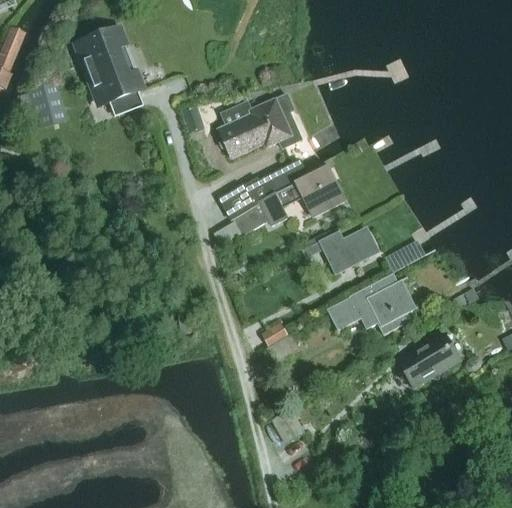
[(10,25),(0,48),(0,90),(2,87),(5,88),(12,72),(8,71),(25,32),(10,25)]
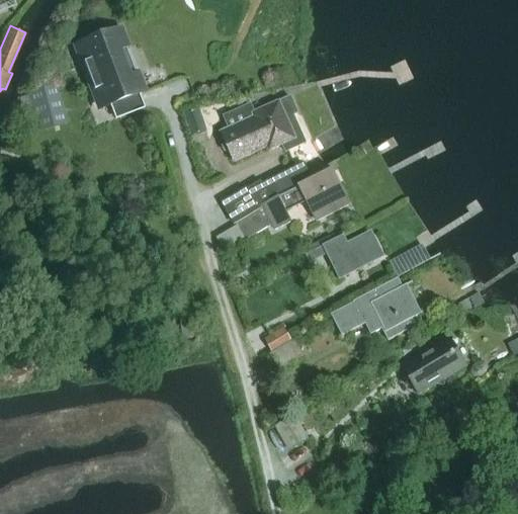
[(101,105),(109,102),(114,115),(143,105),(138,91),(143,89),(136,71),(135,72),(124,46),(126,46),(119,27),(78,44),(101,105)]
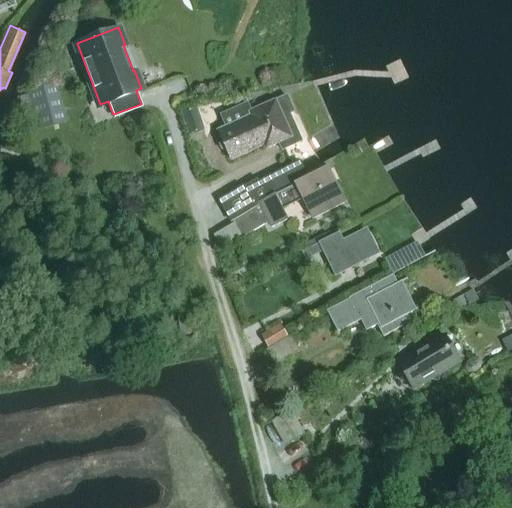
[(25,109),(31,129),(65,119),(55,83),(28,91),(33,106),(25,109)]
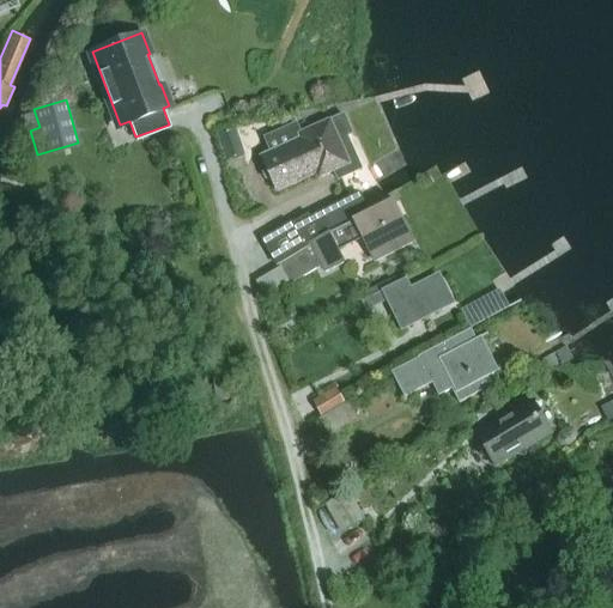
[(349,134),(354,132),(345,111),(302,131),(297,120),(265,135),(271,150),(261,153),(278,192),(316,174),(319,178),(335,171),(338,178),(363,168),(349,134)]
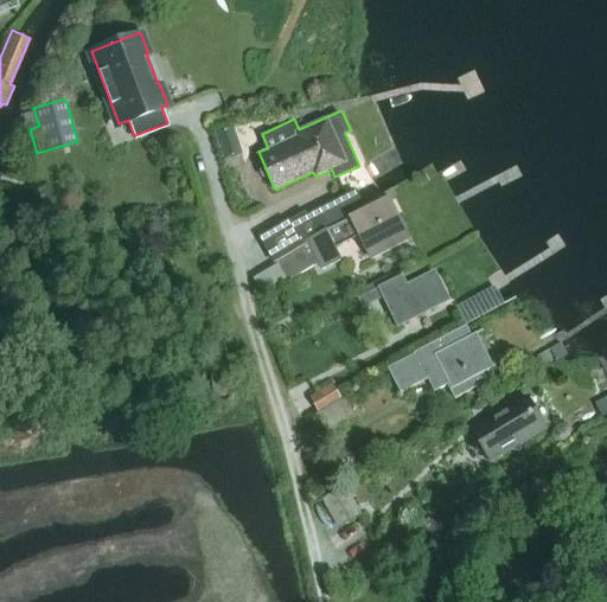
[(243,152),(235,126),(216,132),(223,158),(243,152)]
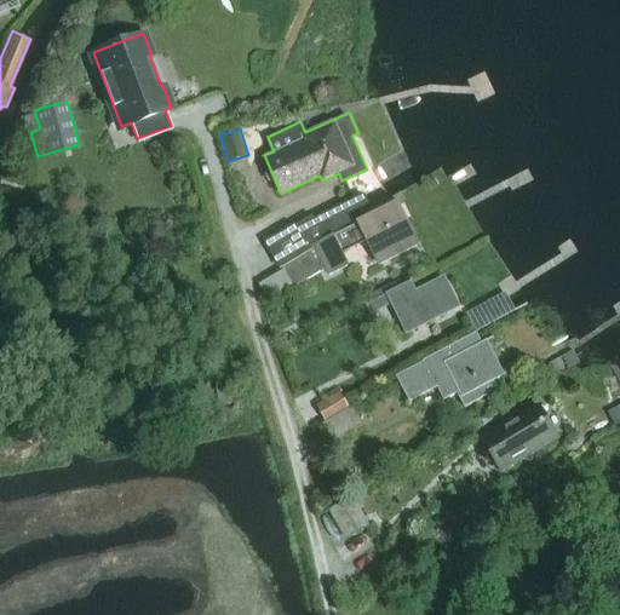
[(400,223),(408,218),(400,202),(377,214),(363,190),(315,217),(313,214),(265,240),(282,266),(283,265),(297,286),(327,266),(329,272),(349,263),(342,249),(368,236),(380,263),(412,247),(400,223)]
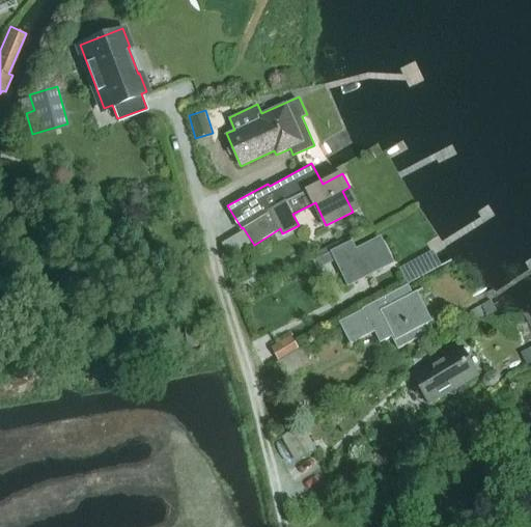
[(332,249),(313,258),(318,268),(336,258),(348,282),(383,265),(371,244),(358,249),(354,241),(333,251),(332,249)]
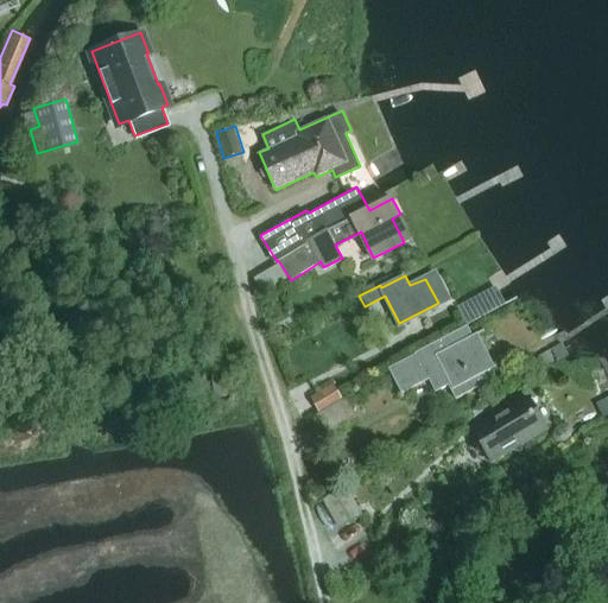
[(430,379),(437,391),(450,385),(456,398),(489,380),(486,372),(492,369),(468,324),(416,351),(417,354),(390,368),(403,392),(430,379)]
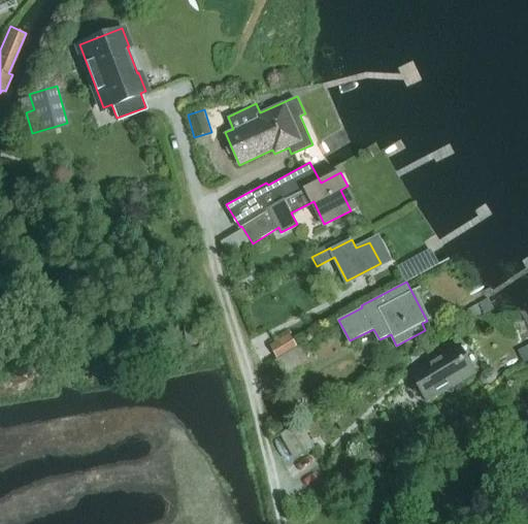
[(290,332),(269,344),(277,357),(297,345),(290,332)]
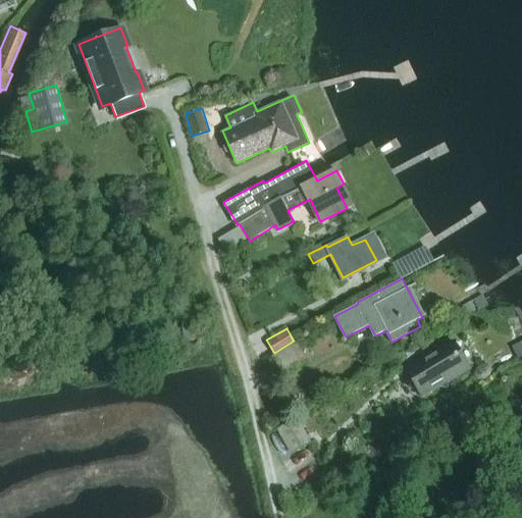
[(298,340),(271,355),(281,371),(307,356),(298,340)]
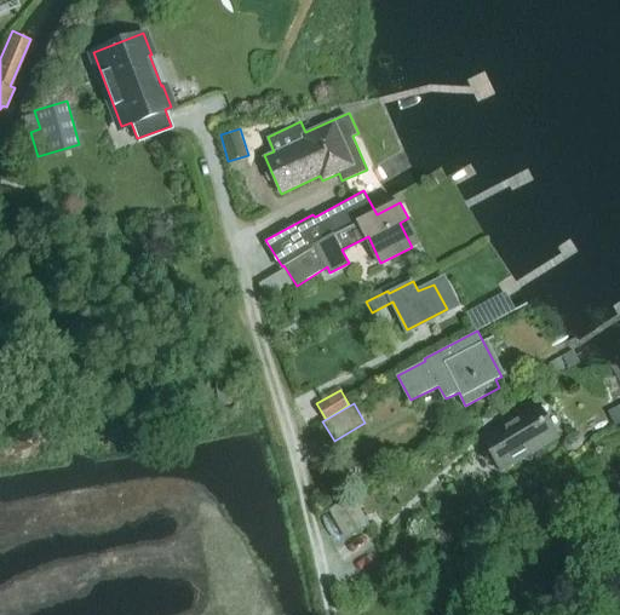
[(540,404),(483,440),(501,469),(558,434),(540,404)]
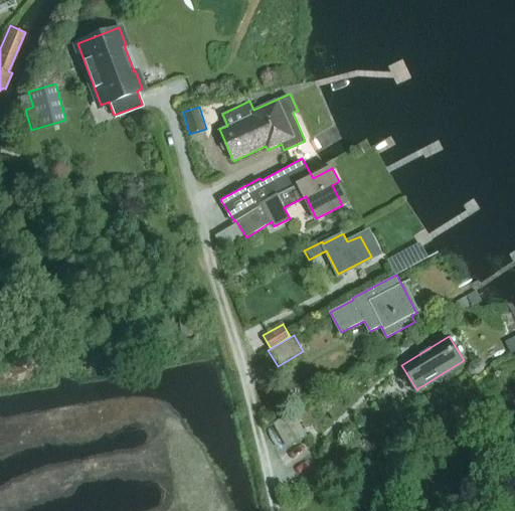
[(274,422),(287,447),(308,435),(294,410),(274,422)]
